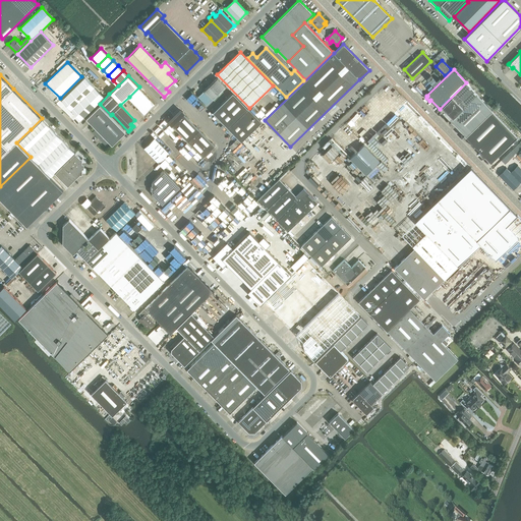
[(80,119),(105,97),(84,77),(61,100),(80,119)]
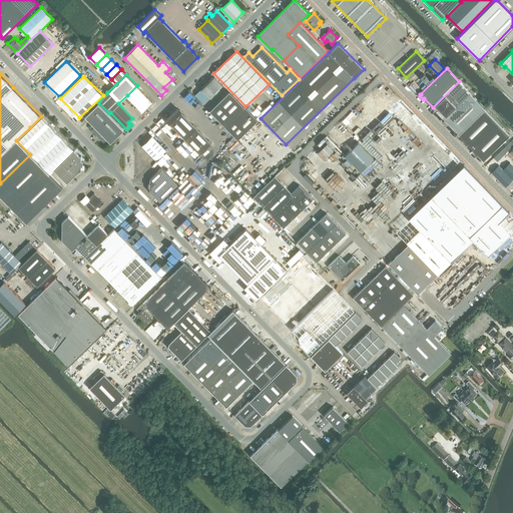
[(222,84),(213,76),(195,94),(203,103),(222,84)]
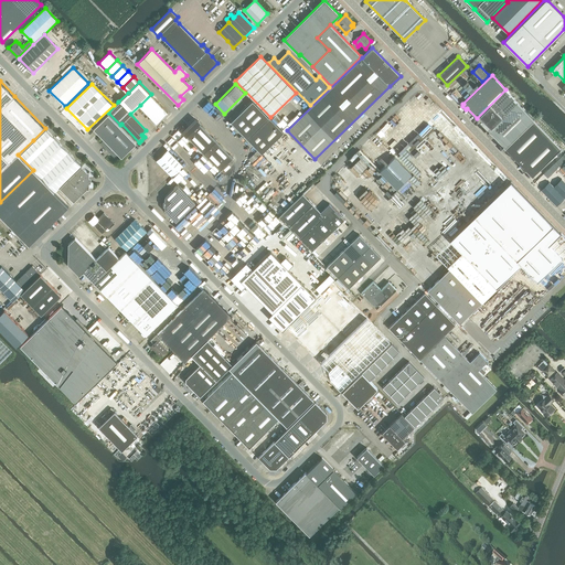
[(503,149),(533,119),(505,89),(477,118),(488,130),(487,131),(490,135),(491,132),(497,138),(503,145),(501,147),(503,149)]
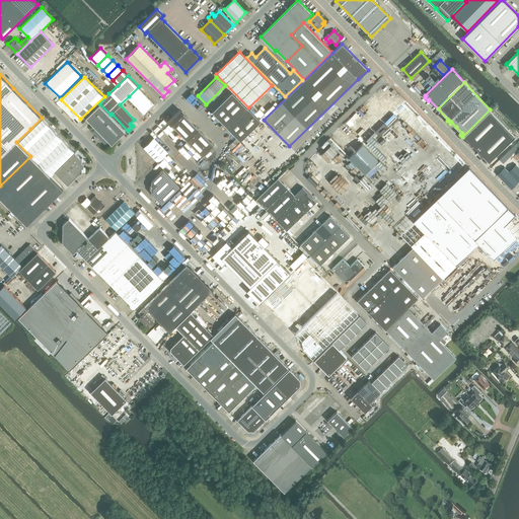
[(139,86),(129,96),(134,101),(144,91),(139,86)]
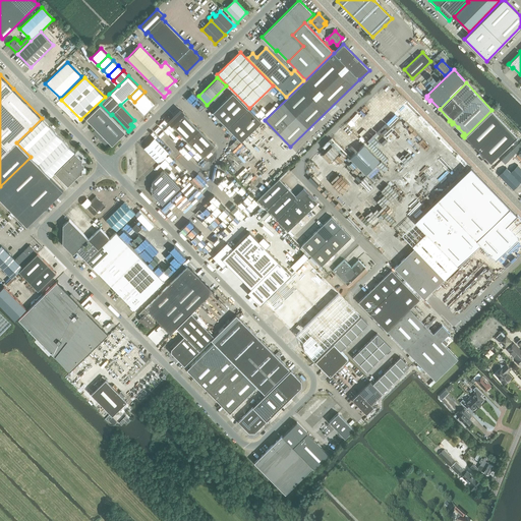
[(145,92),(134,102),(139,108),(150,98),(145,92)]
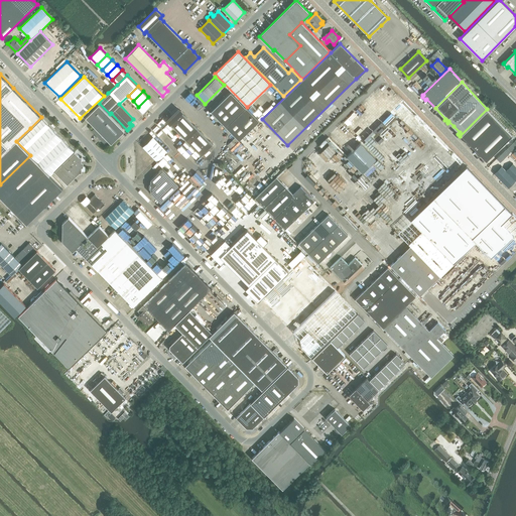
[(231,92),(212,111),(239,140),(259,120),(246,107),(245,107),(231,92)]
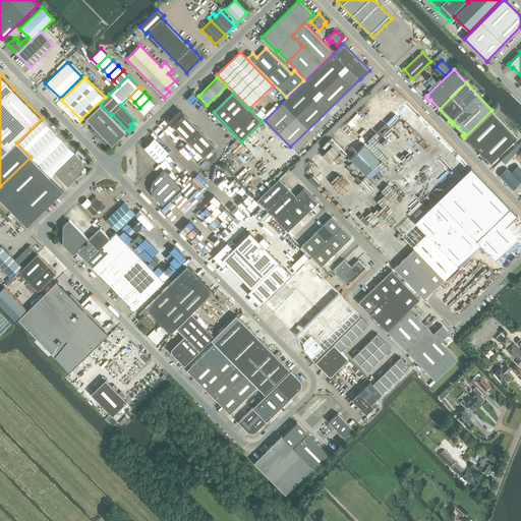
[(150,98),(139,108),(145,113),(155,103),(150,98)]
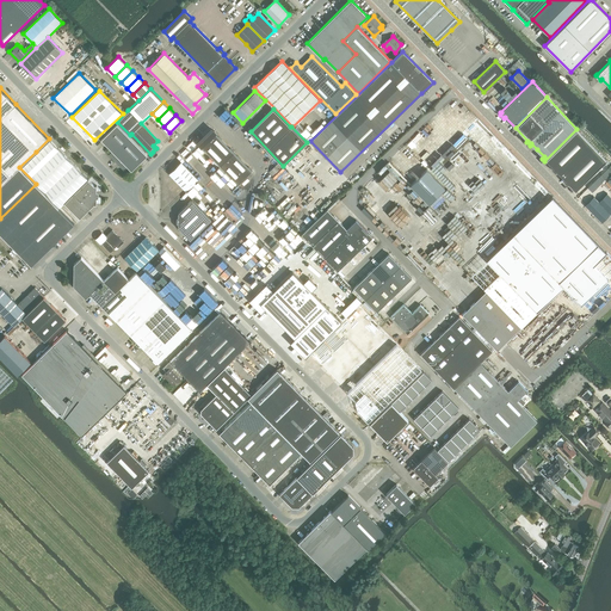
[(479,118),(431,164),(466,201),(462,204),(476,220),(481,215),(486,220),(532,174),(479,118)]
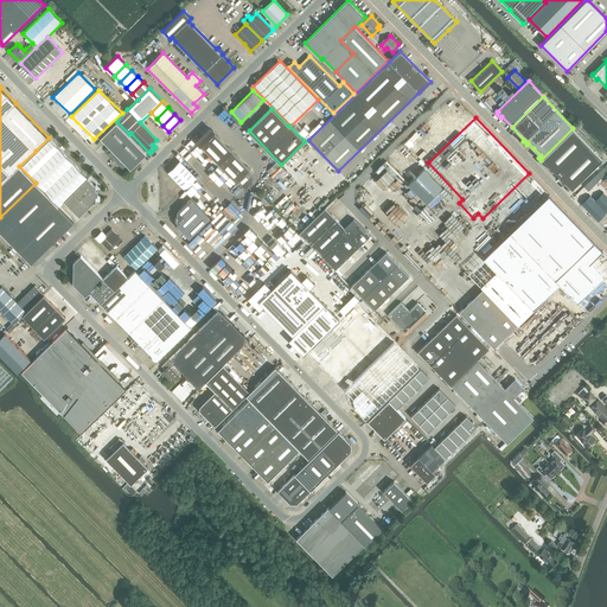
[(131,170),(136,164),(146,154),(116,123),(101,138),(112,149),(108,153),(123,170),(127,165),(131,170)]
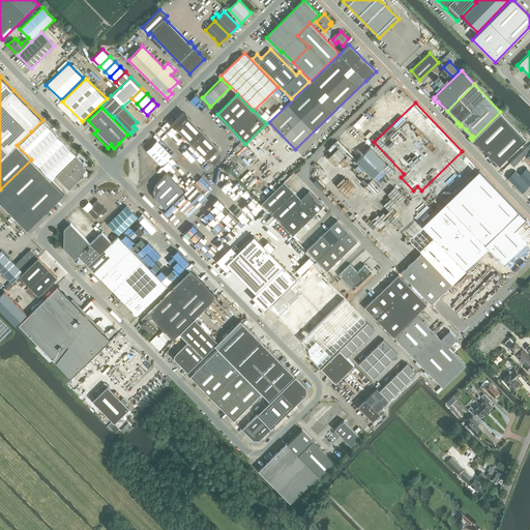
[(218,147),(186,115),(185,114),(185,113),(185,112),(184,112),(183,111),(176,118),(175,118),(174,119),(173,120),(174,121),(171,123),(175,126),(190,143),(206,159),(218,147)]
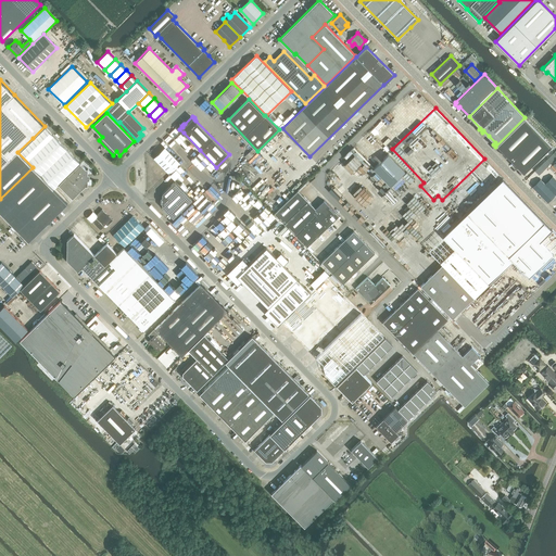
[(525,117),(495,147),(496,147),(497,146),(504,152),(503,153),(505,156),(506,155),(515,164),(514,165),(516,167),(517,166),(523,173),(552,147),(526,118),(525,117)]
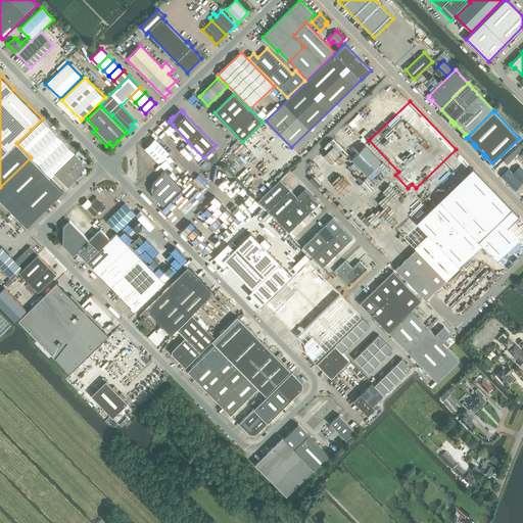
[(81,158),(76,153),(43,120),(18,143),(52,177),(55,173),(68,186),(81,175),(82,175),(83,158),(81,158)]
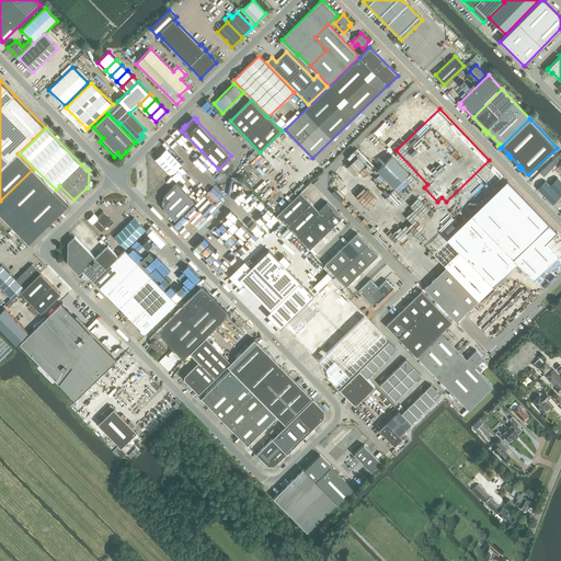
[(167,148),(156,159),(171,174),(182,163),(167,148)]
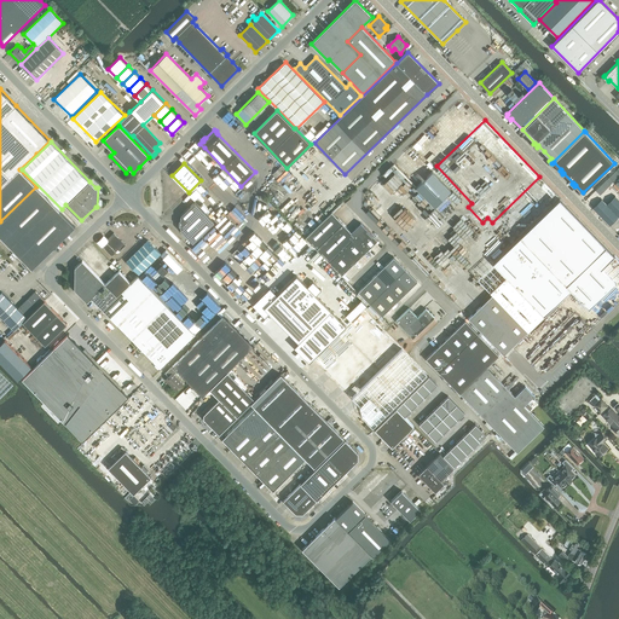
[(433,171),(416,187),(434,206),(451,190),(433,171)]
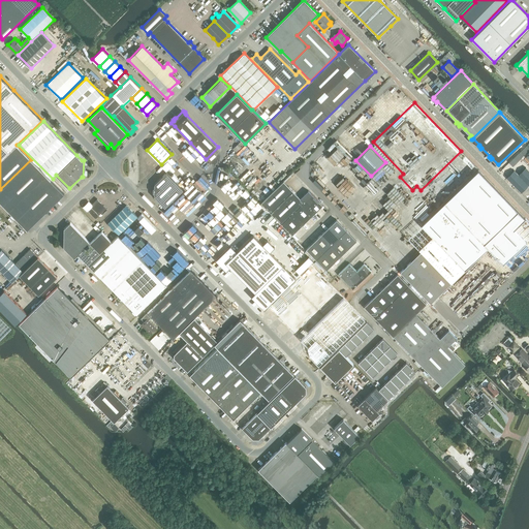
[(518,154),(509,162),(512,165),(521,157),(518,154)]
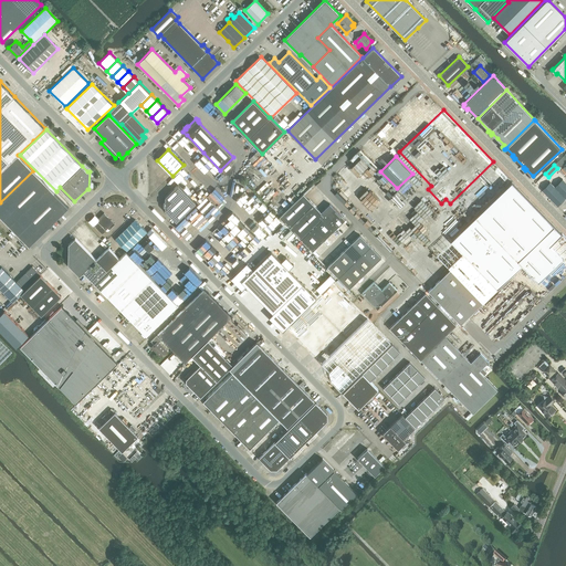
[(33,170),(0,202),(0,216),(29,245),(69,207),(33,170)]
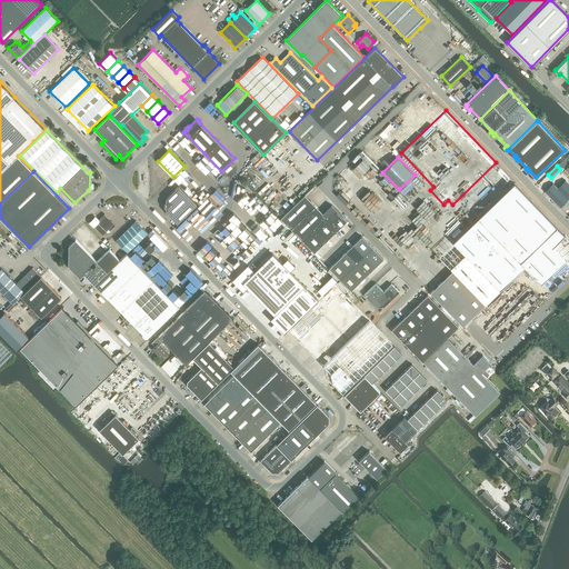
[(552,182),(545,191),(560,207),(568,198),(568,183),(566,180),(557,188),(552,182)]
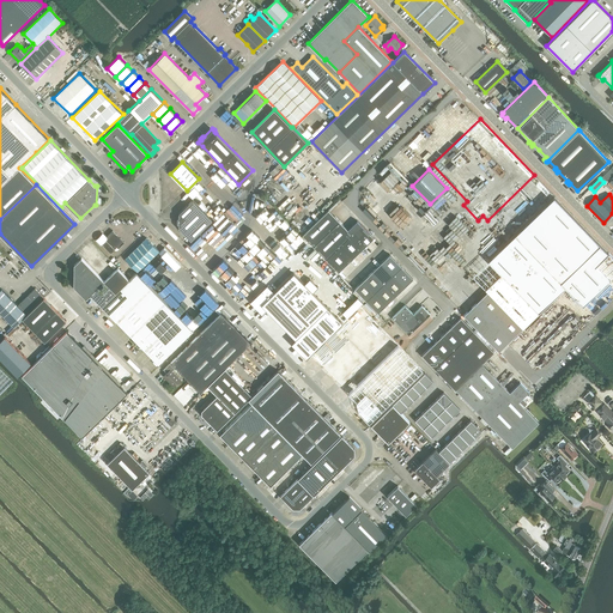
[(501,273),(485,287),(487,291),(489,291),(523,327),(565,286),(583,304),(608,279),(610,280),(612,275),(612,256),(608,252),(608,253),(554,196),(489,260),(501,273)]
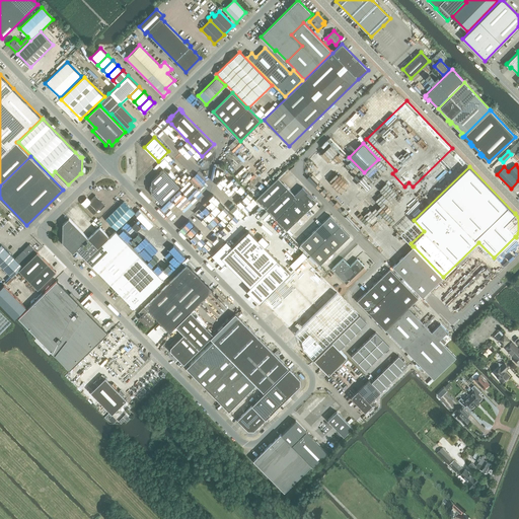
[(162,204),(179,186),(163,169),(151,180),(151,193),(162,204)]
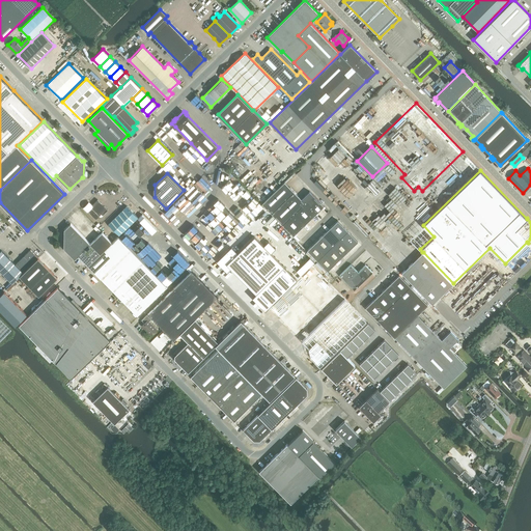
[(284,182),(261,203),(272,213),(294,191),(284,182)]
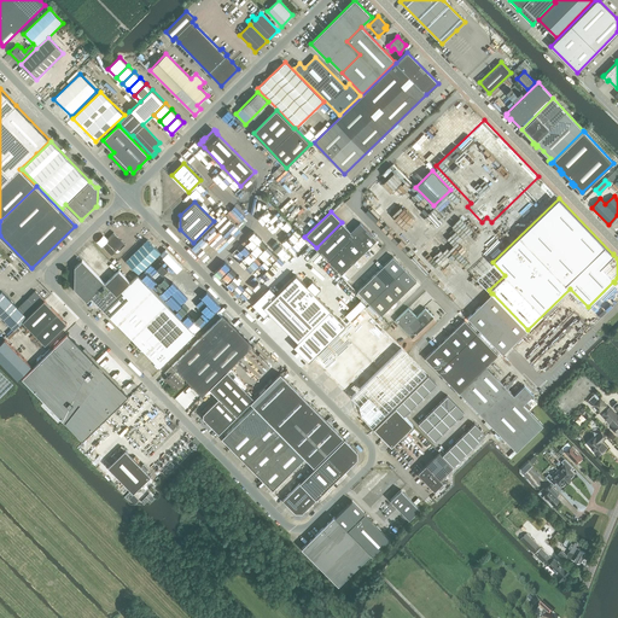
[(342,222),(316,248),(328,261),(342,249),(354,235),(355,235),(350,232),(342,222)]
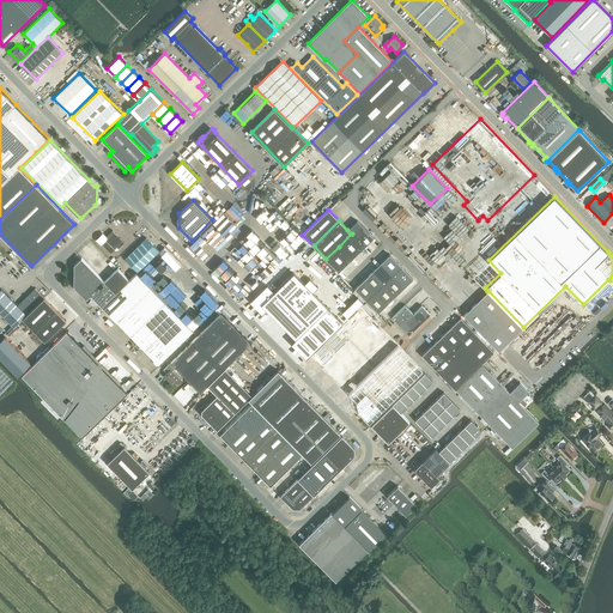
[(357,220),(347,230),(352,234),(351,234),(364,247),(374,237),(360,224),(357,220)]
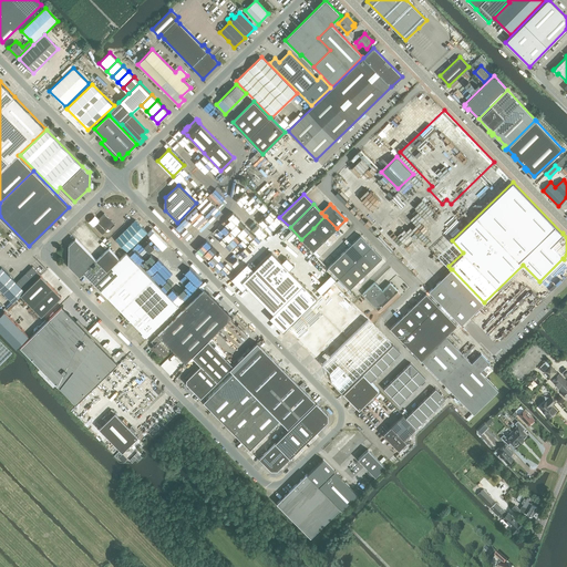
[(110,229),(115,224),(107,217),(104,213),(99,218),(100,219),(94,225),(103,234),(109,228),(110,229)]
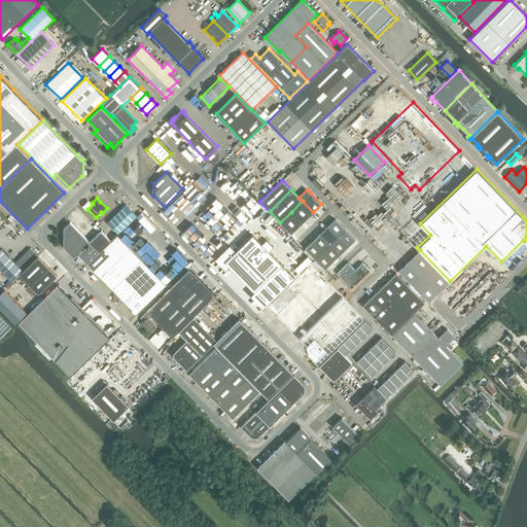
[(302,201),(291,212),(302,222),(313,212),(302,201)]
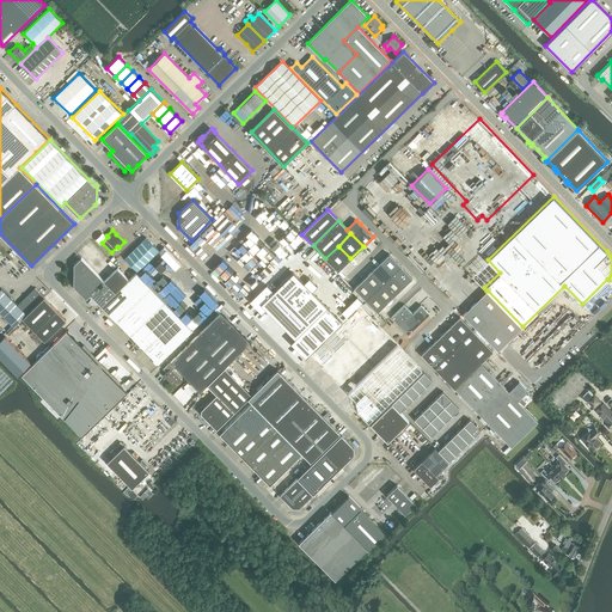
[(138,270),(159,250),(146,237),(126,258),(138,270)]
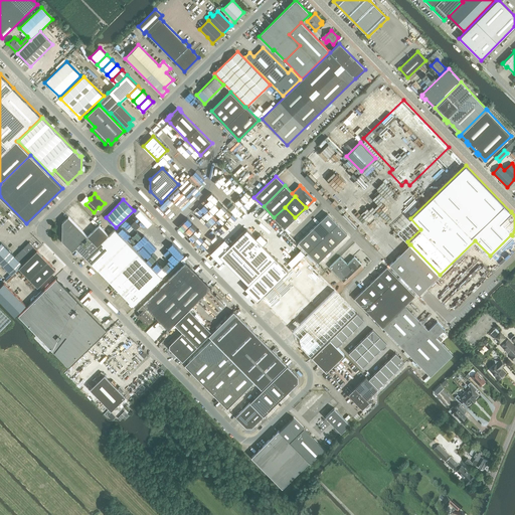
[(285,207),(274,217),(284,228),(295,217),(285,207)]
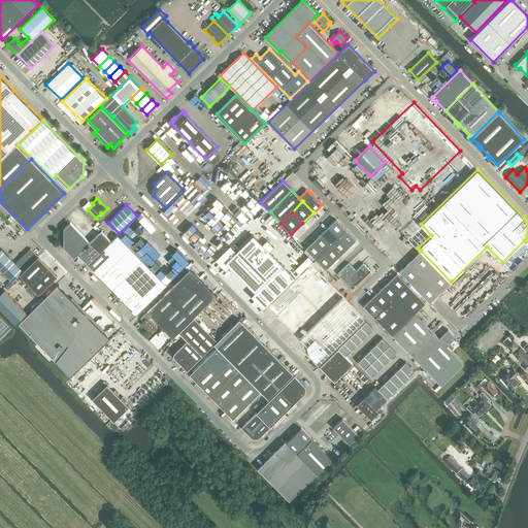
[(338,236),(345,229),(336,219),(328,226),(338,236)]
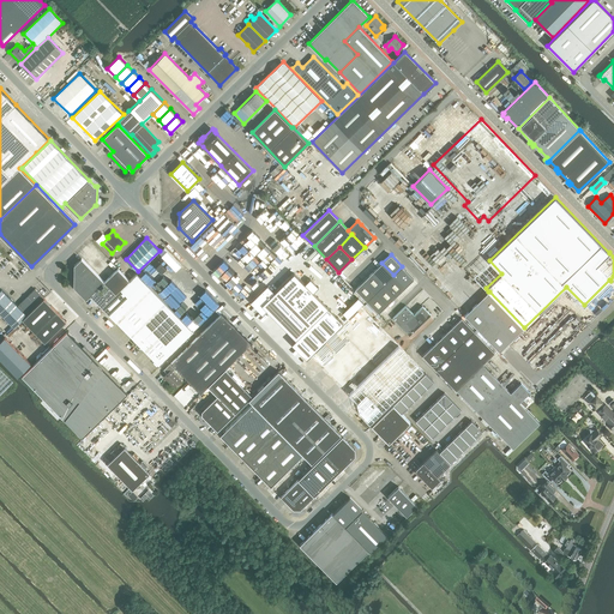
[(74,287),(86,299),(91,295),(104,281),(82,258),(74,264),(74,287)]
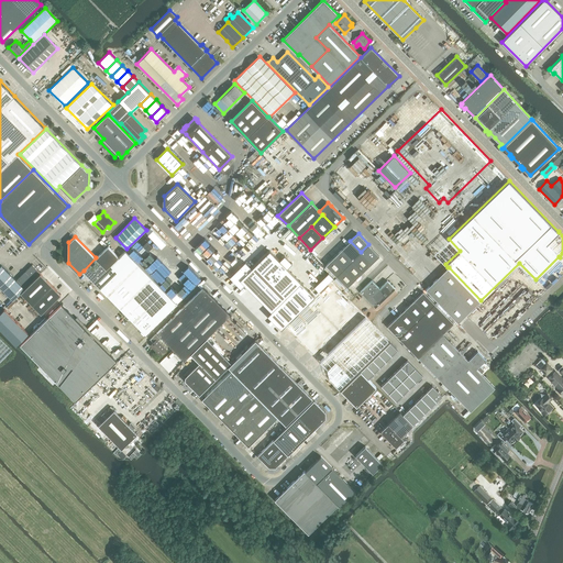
[(353,261),(361,252),(350,241),(342,249),(353,261)]
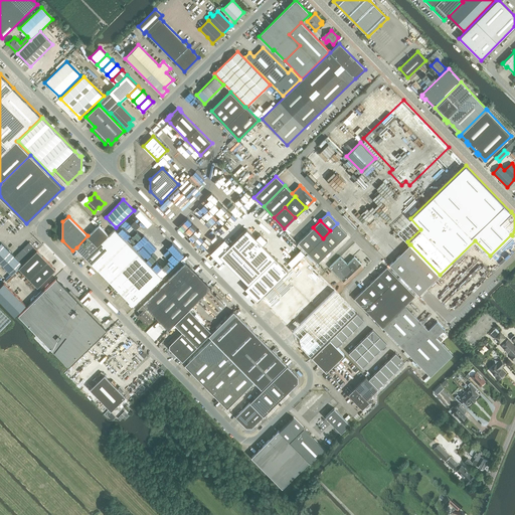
[(330,230),(340,240),(347,233),(337,223),(330,230)]
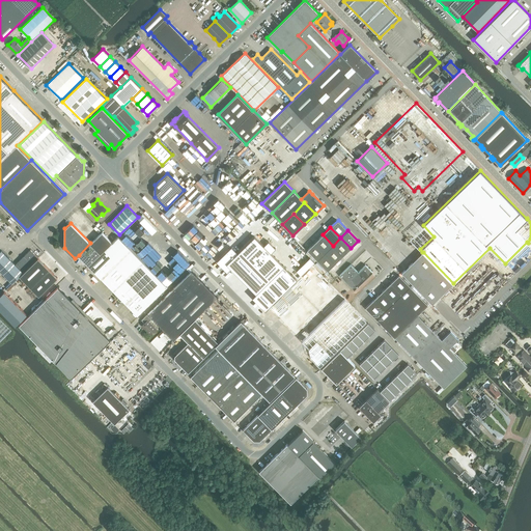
[(101,253),(112,242),(102,231),(90,243),(101,253)]
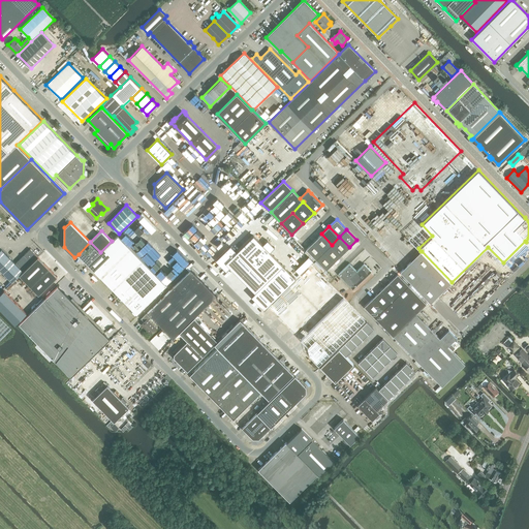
[(313,242),(323,252),(332,245),(321,234),(313,242)]
